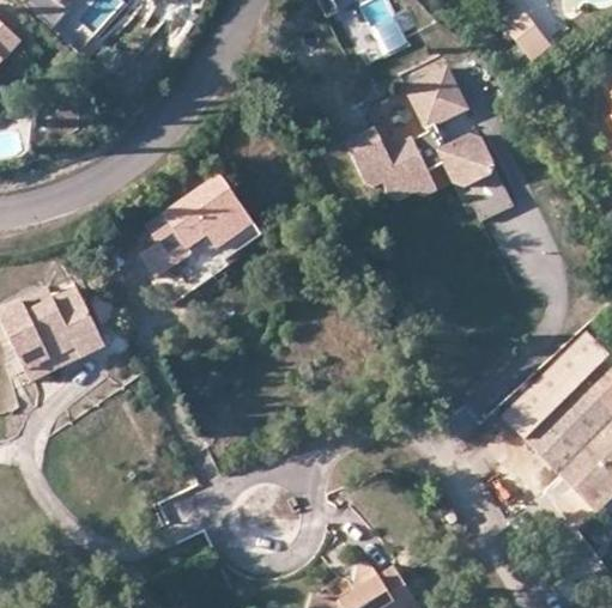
[(321,0),(328,16),(341,8),(338,0),(321,0)]
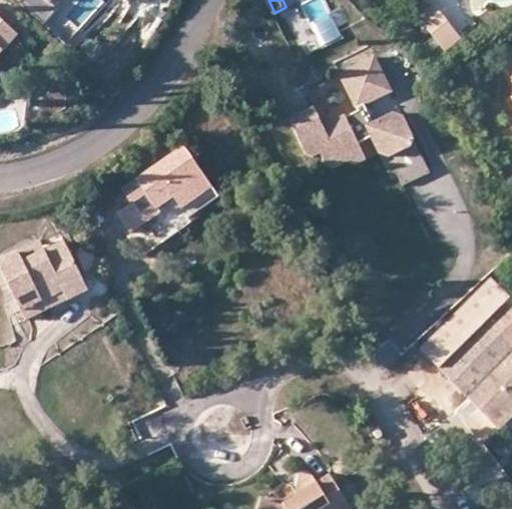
[(459,37),(431,2),(415,15),(442,49),(459,37)]
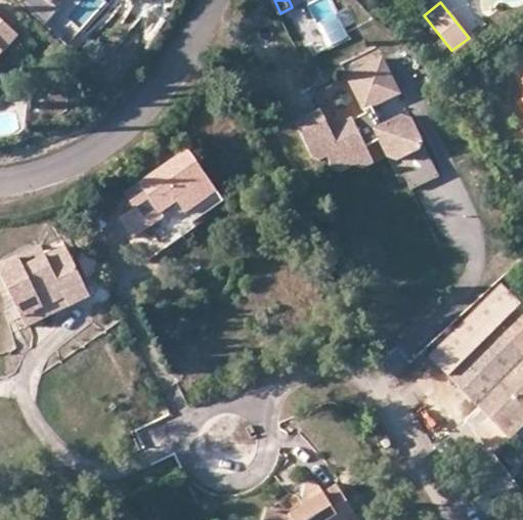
[(0,57),(19,37),(0,18),(0,57)]
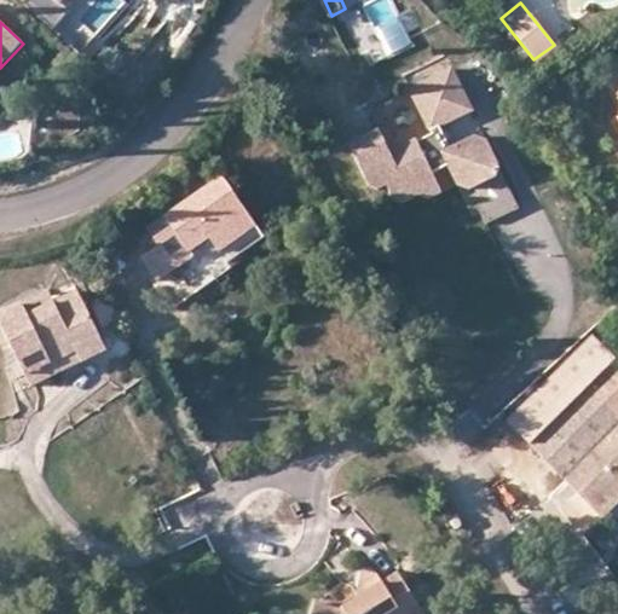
[(410,87),(432,129),(431,127),(439,123),(472,108),(450,67),(410,87)]
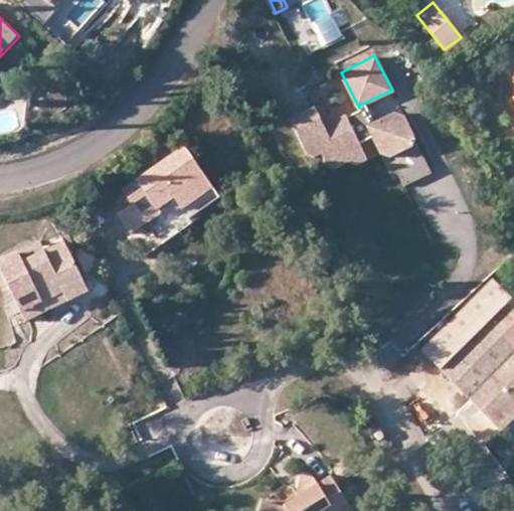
[(316,106),(292,119),(307,151),(315,155),(322,151),(330,166),(335,167),(349,160),(357,164),(368,158),(360,140),(372,134),(380,150),(391,154),(413,143),(415,135),(404,114),(396,110),(374,122),(365,103),(358,106),(359,108),(326,124),(316,106)]
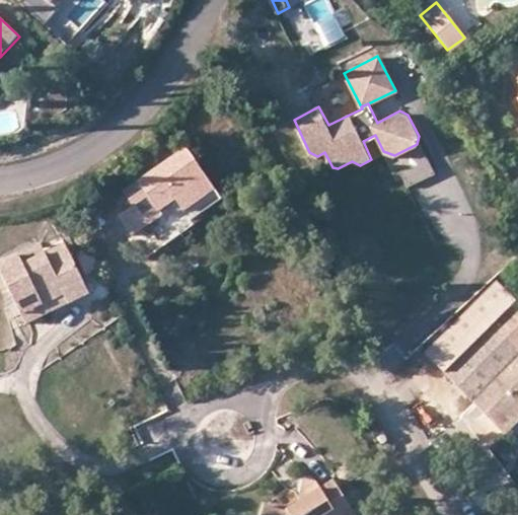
[(435,171),(419,136),(417,144),(394,155),(402,172),(408,185),(435,171)]
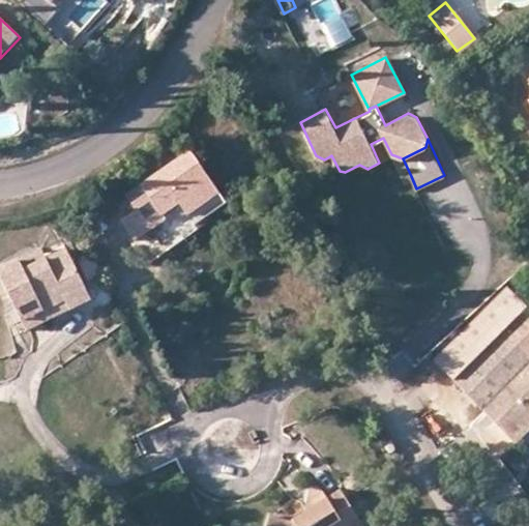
[(148,196),(134,207),(164,249),(227,204),(188,150),(141,184),(148,196)]
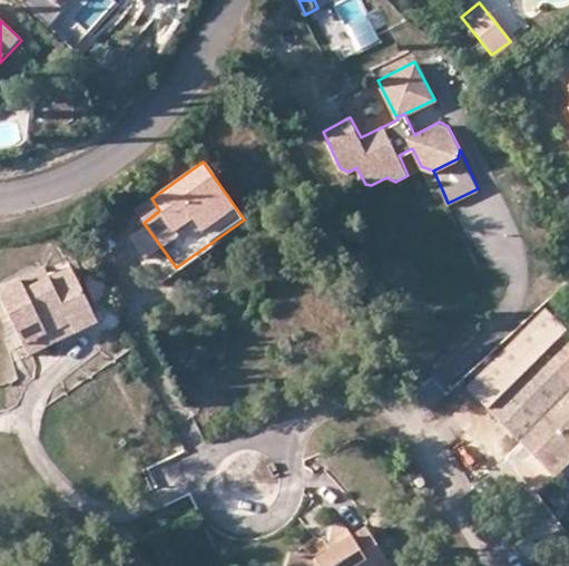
[(135,210),(144,223),(159,211),(151,198),(135,210)]
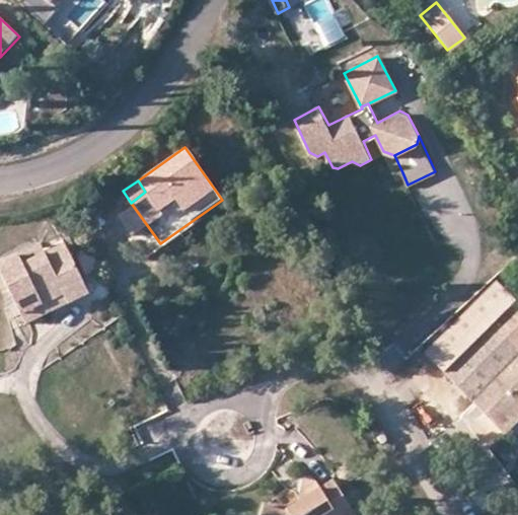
[(160,243),(131,203),(117,213),(145,253),(160,243)]
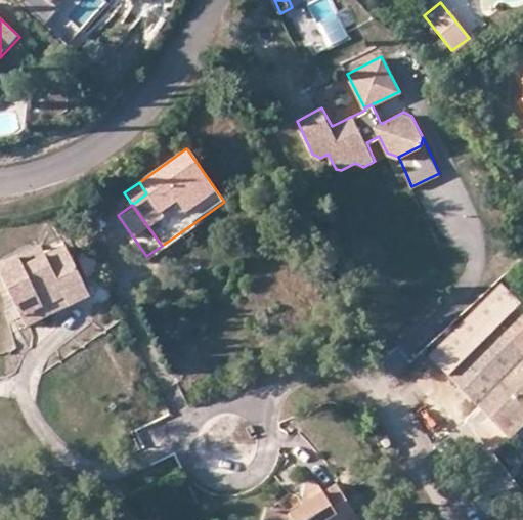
[(26,267),(47,257),(42,247),(19,257),(26,267)]
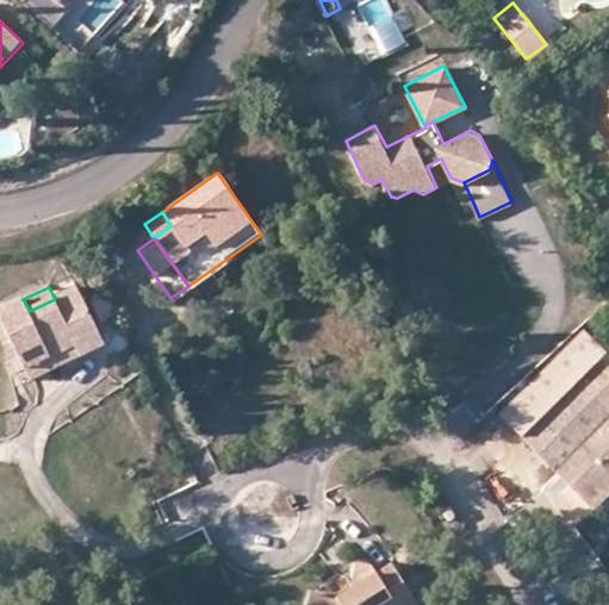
[(78,289),(55,299),(58,307),(81,297),(78,289)]
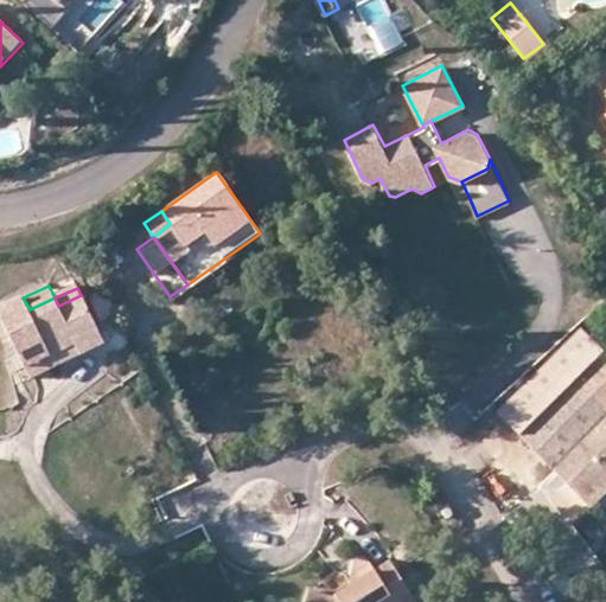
[(58,306),(55,298),(30,309),(23,298),(0,308),(0,315),(30,379),(56,367),(51,356),(99,332),(81,295),(58,306)]
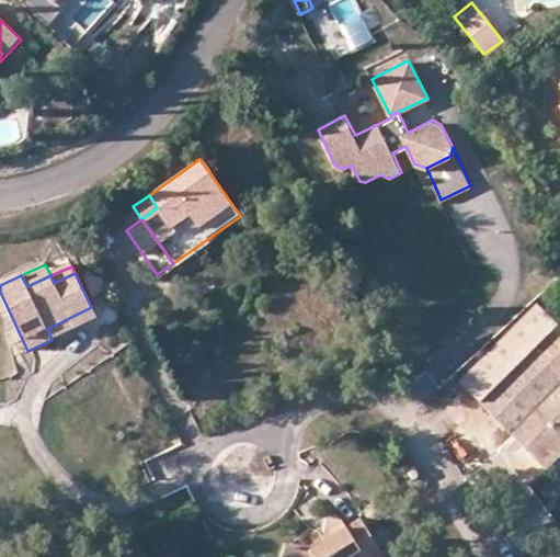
[(481,400),(558,322),(537,303),(460,381),(481,400)]
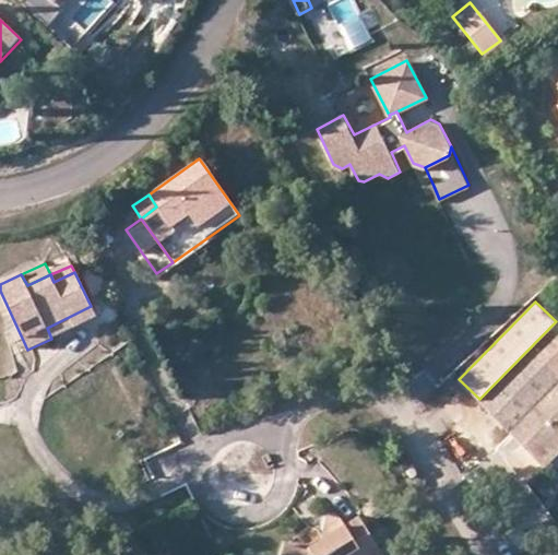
[(47,328),(51,339),(96,317),(91,306),(47,328)]
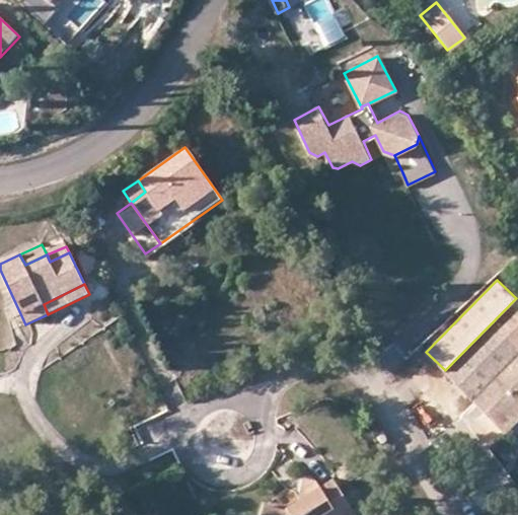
[(445,370),(474,399),(517,355),(517,300),(516,298),(445,370)]
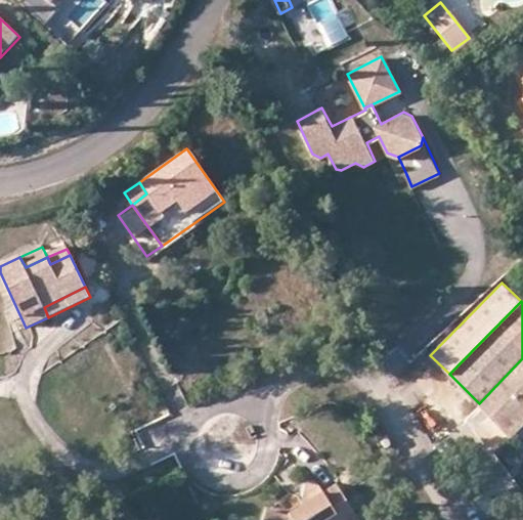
[(522,358),(479,403),(511,434),(511,435),(522,423),(522,358)]
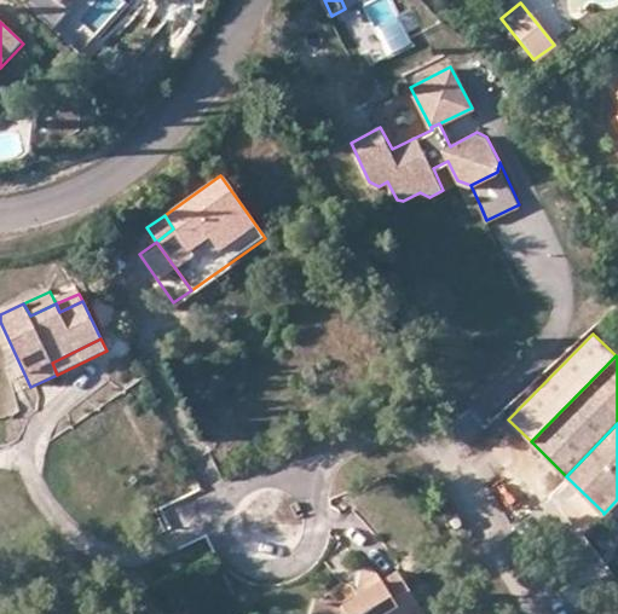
[(604,513),(566,476),(552,492),(583,533),(604,513)]
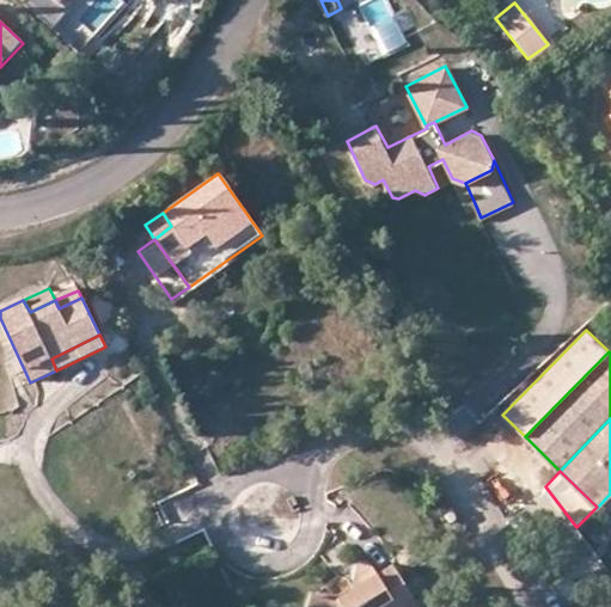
[(338,599),(315,592),(309,606),(420,606),(421,606),(393,563),(378,574),(373,565),(354,578),(359,586),(338,599)]
